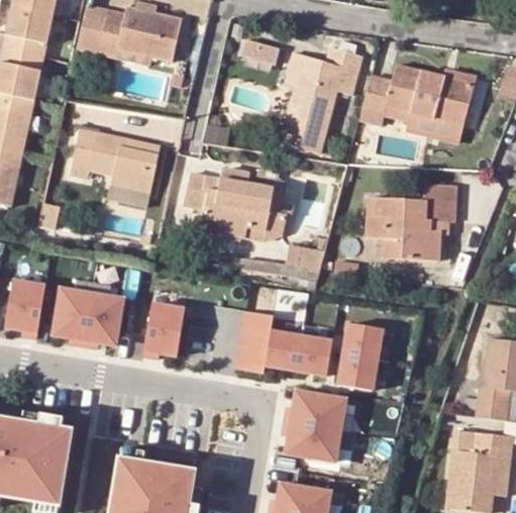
[(0,135),(1,135),(0,137),(0,204),(6,205),(27,105),(33,106),(57,0),(12,0),(4,36),(20,40),(14,68),(0,65),(0,135)]
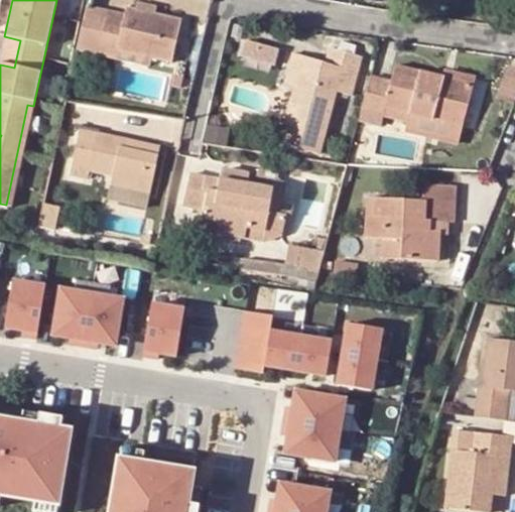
[(134,8),(154,13),(156,5),(136,1),(134,8)]
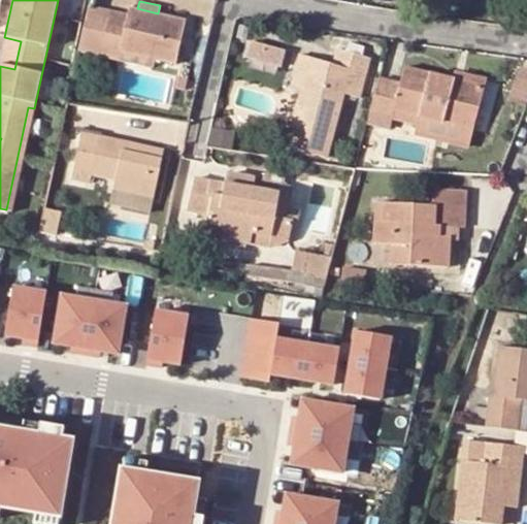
[(122,50),(155,58),(175,63),(185,20),(158,13),(137,8),(129,7),(128,13),(109,9),(100,53),(119,57),(122,50)]
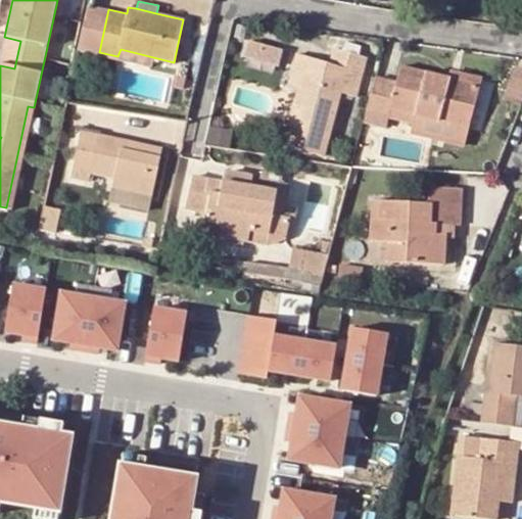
[(254,34),(250,51),(286,60),(290,43),(254,34)]
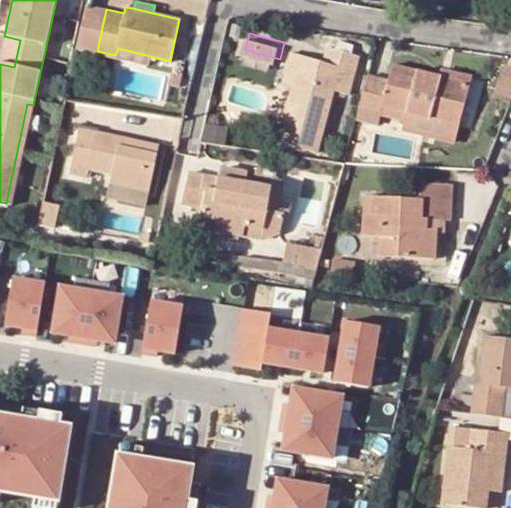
[(4,36),(0,56),(0,64),(14,67),(20,40),(4,36)]
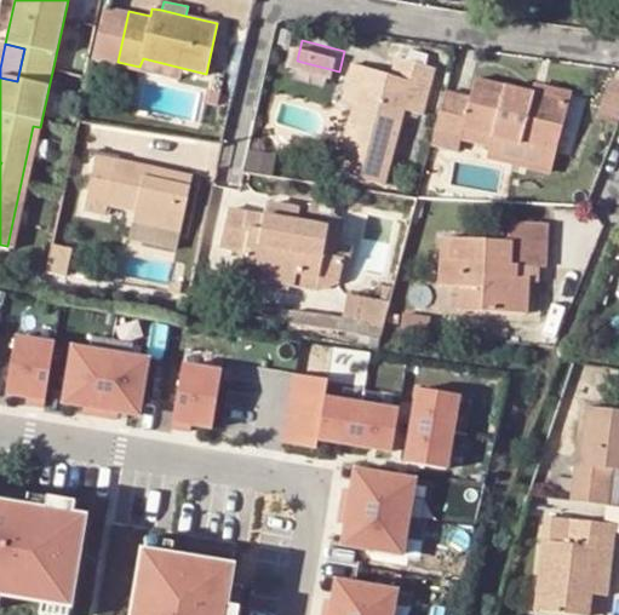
[(393,73),(366,67),(355,107),(338,170),(382,182),(402,108),(422,113),(435,64),(399,56),(393,73)]
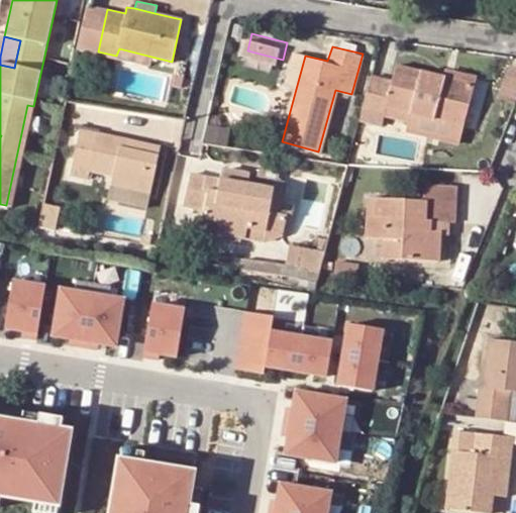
[(151,57),(119,48),(116,56),(149,65),(151,57)]
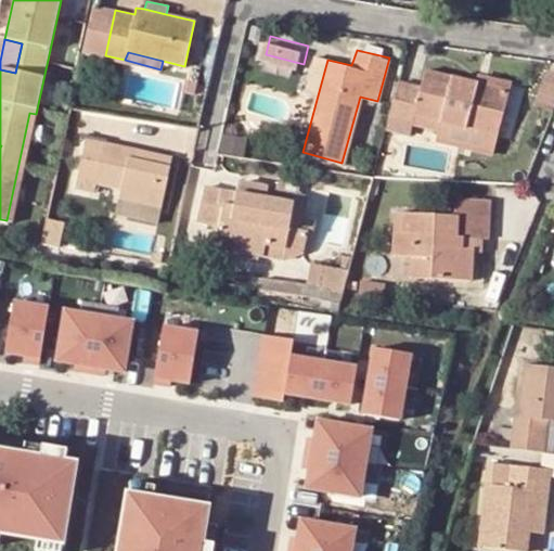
[(305,91),(318,95),(327,60),(314,56),(305,91)]
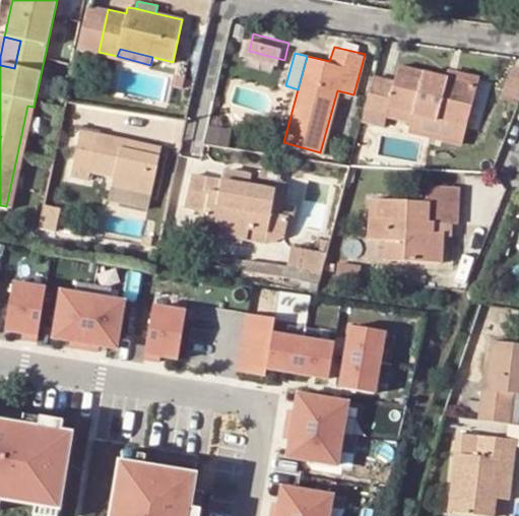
[(366,107),(387,113),(389,106),(466,126),(478,84),(447,75),(399,63),(394,80),(374,76),(366,107)]
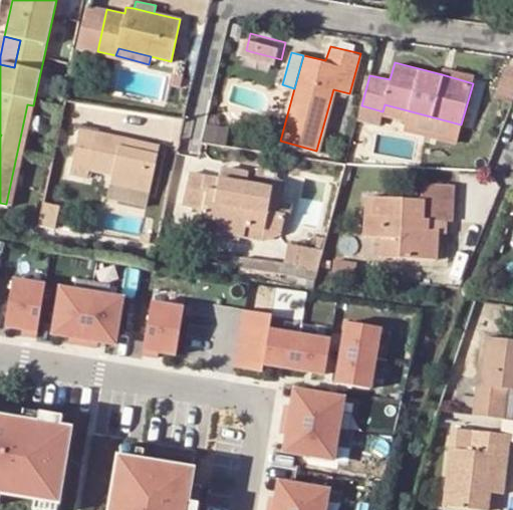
[(444,67),(442,74),(473,83),(475,75),(444,67)]
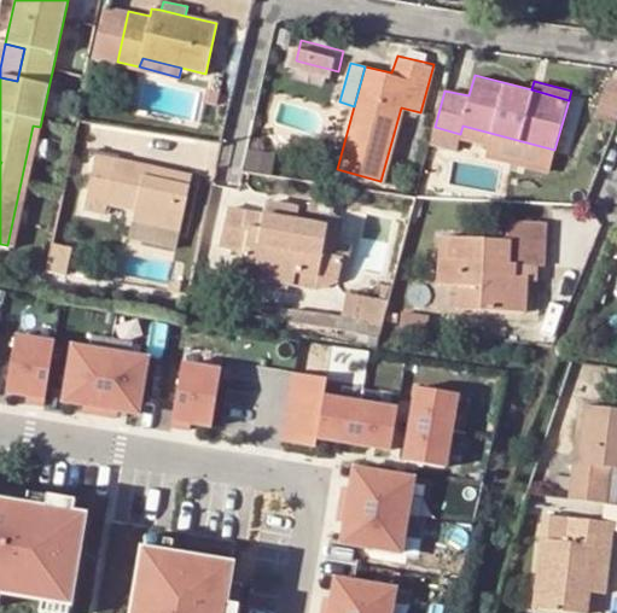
[(554,150),(463,126),(460,134),(489,141),(487,152),(548,171),(554,150)]
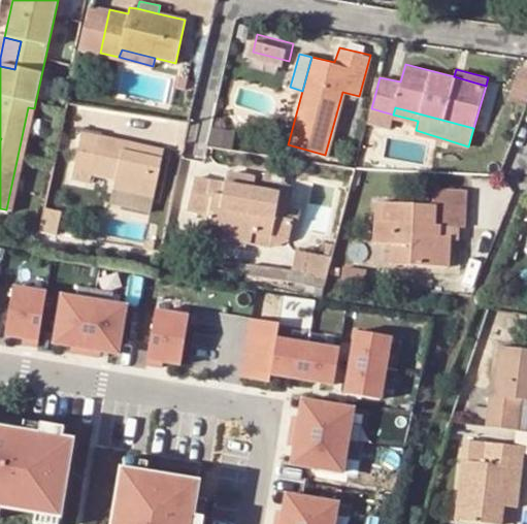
[(154,196),(162,158),(133,152),(135,141),(84,131),(73,178),(90,182),(91,173),(116,179),(113,187),(154,196)]
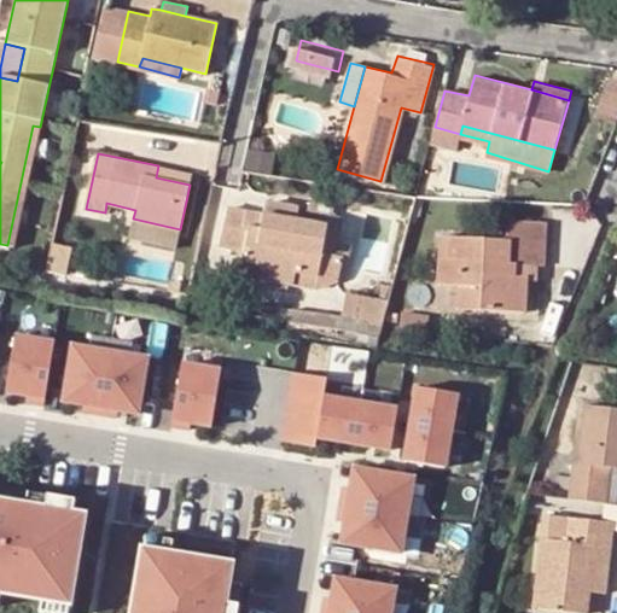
[(158,165),(156,177),(190,185),(192,173),(158,165)]
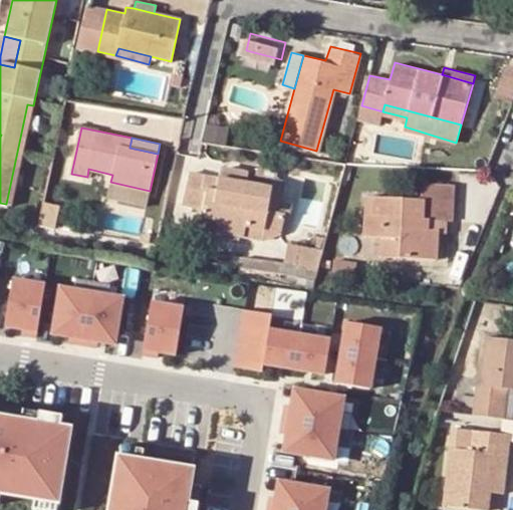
[(202,206),(201,214),(218,218),(216,228),(246,234),(248,223),(265,226),(268,207),(272,187),(246,182),(248,171),(222,166),(220,175),(218,186),(207,183),(208,172),(189,169),(182,202),(202,206)]
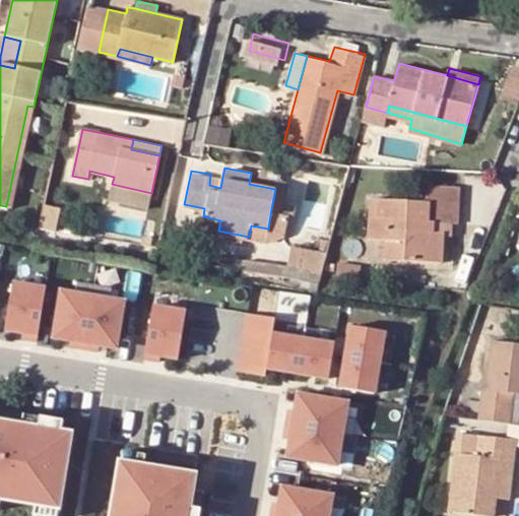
[(209,185),(220,188),(222,177),(210,174),(209,185)]
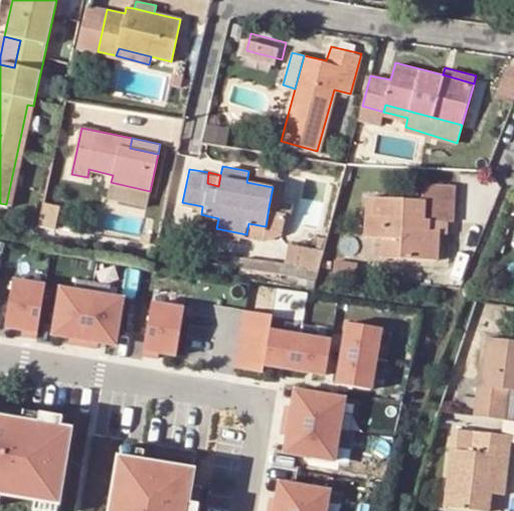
[(400,256),(439,258),(440,228),(429,228),(430,218),(441,218),(452,218),(453,183),(421,182),(421,198),(366,196),(364,234),(401,236),(400,256)]
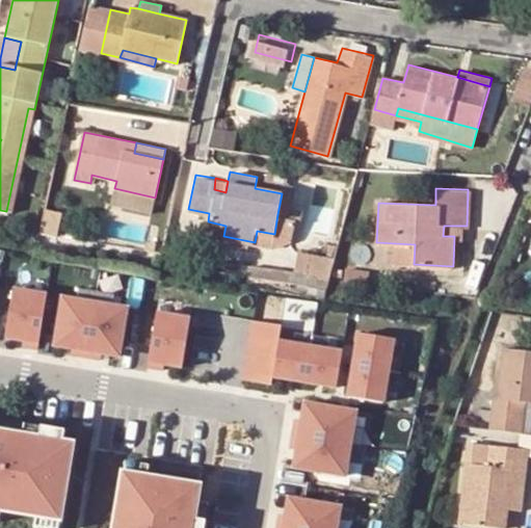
[(45,207),(40,232),(56,235),(61,210),(45,207)]
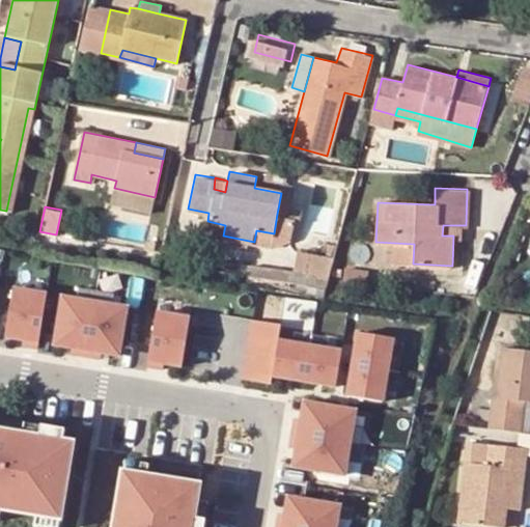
[(287,236),(290,216),(277,214),(274,233),(256,230),(254,242),(271,245),(287,236)]
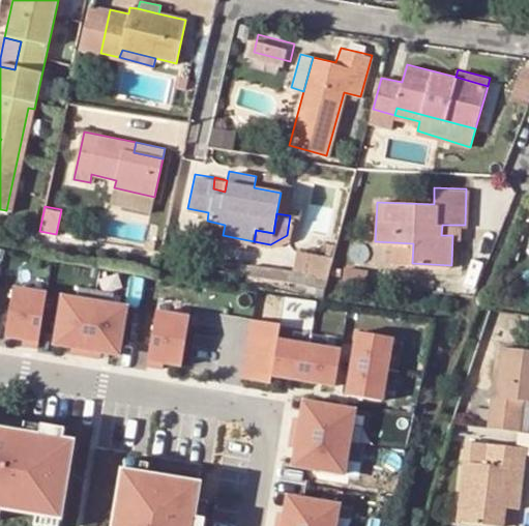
[(223,235),(225,225),(207,221),(204,232),(223,235)]
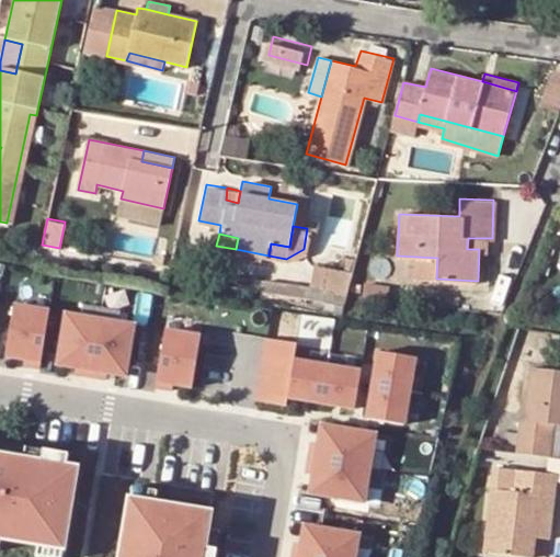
[(468,238),(467,249),(479,249),(480,238),(468,238)]
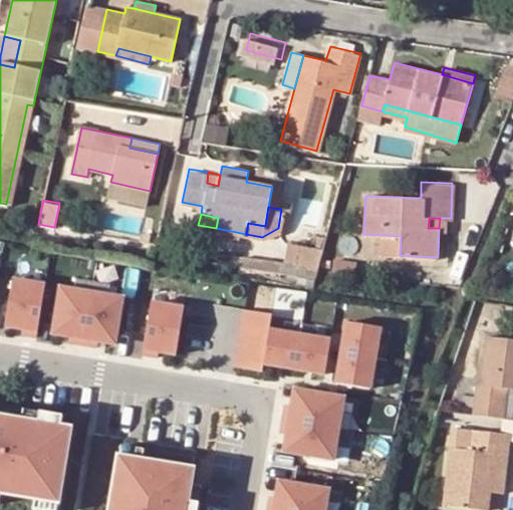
[(152,234),(143,232),(141,240),(150,241),(152,234)]
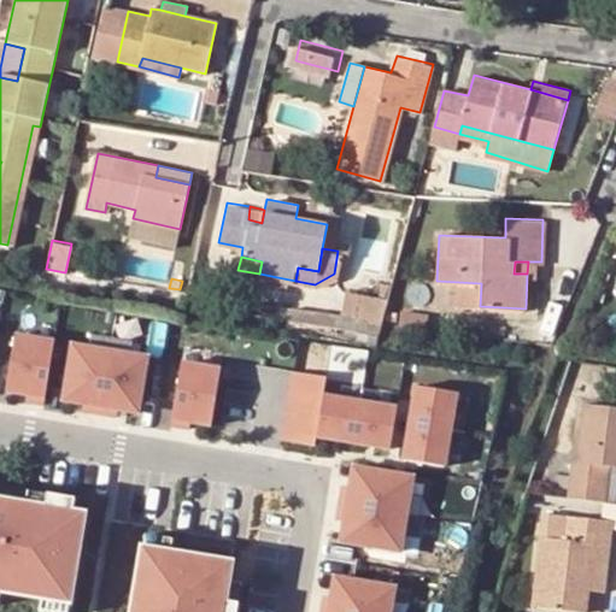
[(382,319),(387,298),(342,290),(338,312),(382,319)]
